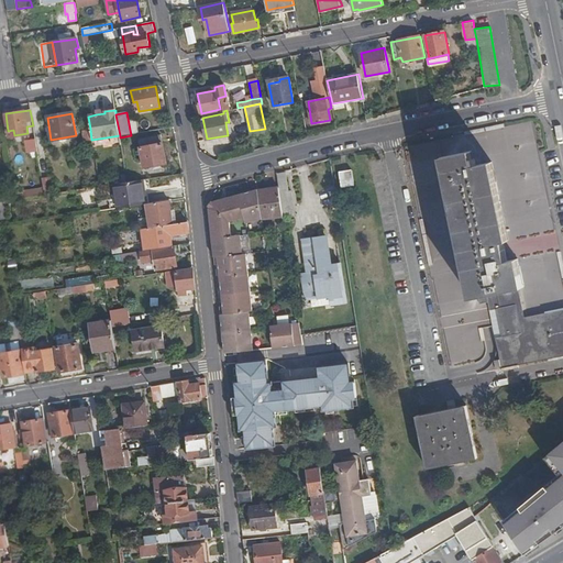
[(267,135),(268,135),(266,128),(265,129),(250,131),(251,139),(257,138),(267,135)]
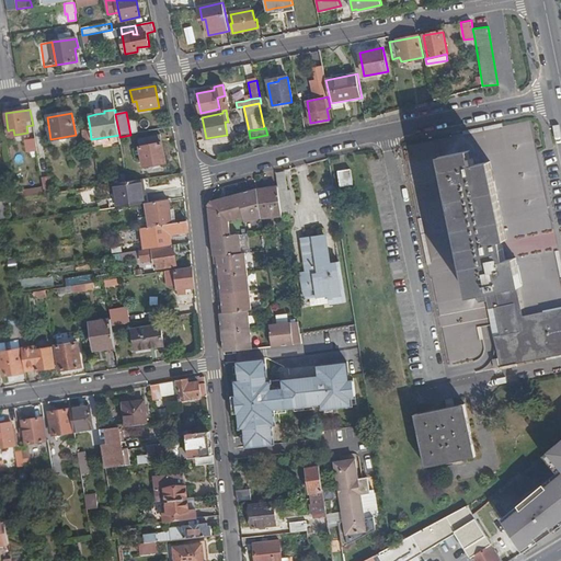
[(86,144),(92,144),(91,139),(90,128),(83,129),(86,144)]
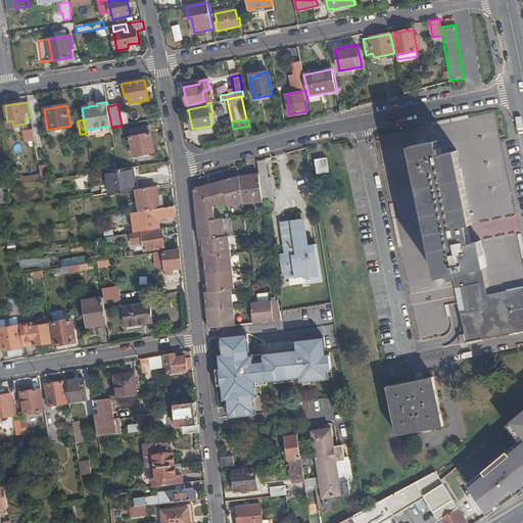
[(151,134),(149,128),(131,131),(133,138),(131,138),(135,156),(155,151),(152,134),(151,134)]
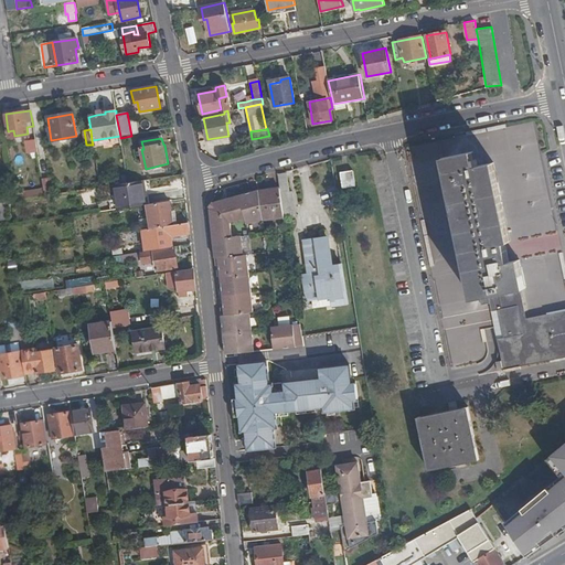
[(423,161),(422,147),(409,148),(409,161),(423,161)]
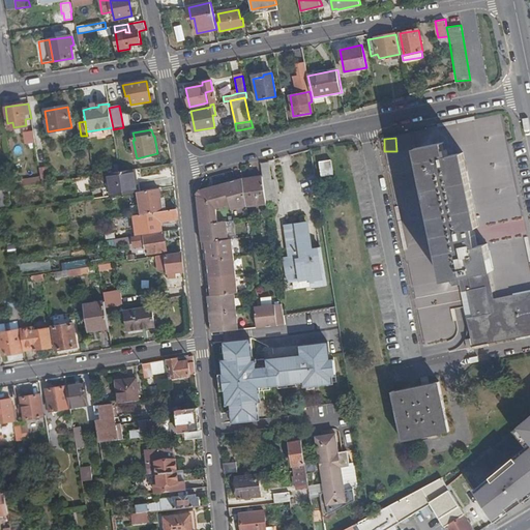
[(529,333),(529,290),(495,298),(489,271),(493,270),(487,243),(477,244),(474,227),(478,226),(463,151),(446,155),(443,142),(415,147),(443,280),(450,278),(451,285),(460,284),(461,291),(469,290),(474,316),(467,317),(470,337),(467,347),(472,347),(472,349),(489,346),(488,343),(529,333)]
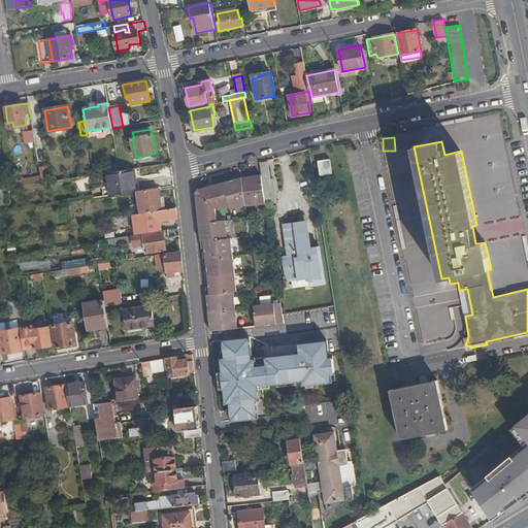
[(332,173),(329,159),(318,161),(321,174),(332,173)]
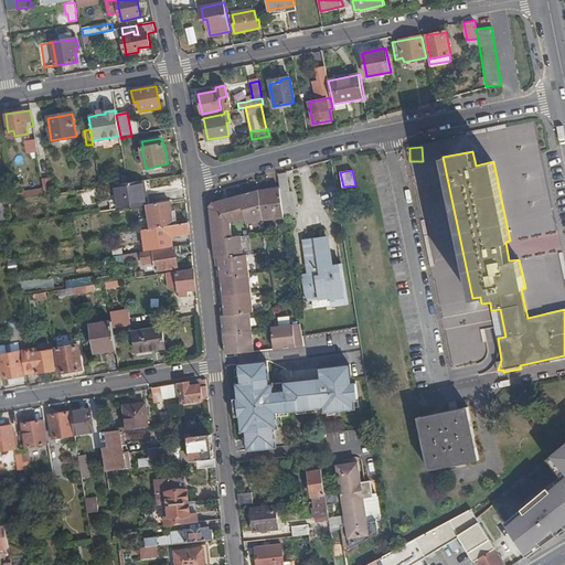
[(290,192),(287,171),(277,173),(280,189),(283,208),(295,205),(291,192),(290,192)]
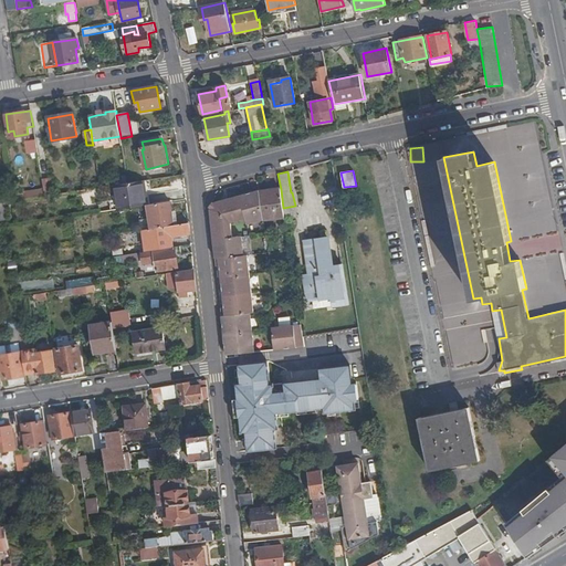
[(44,197),(53,196),(50,179),(42,180),(43,189),(44,197)]
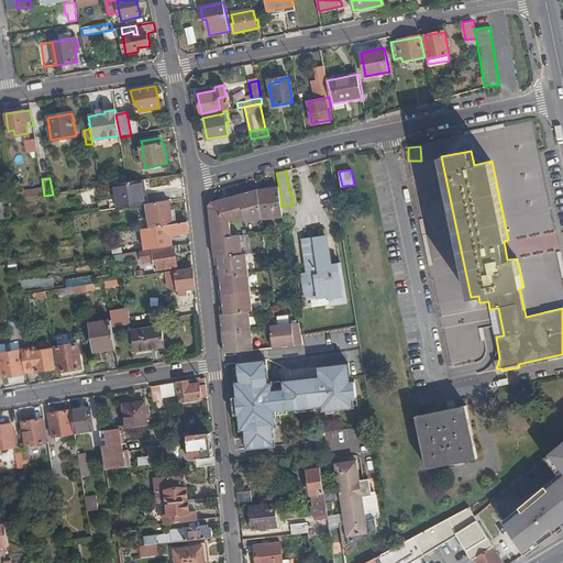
[(121,208),(147,203),(150,203),(145,179),(128,183),(117,184),(121,208)]
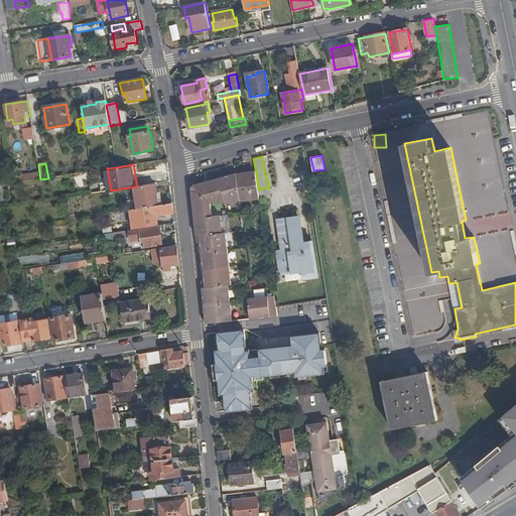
[(259,198),(258,189),(256,172),(237,175),(240,200),(240,201),(259,198)]
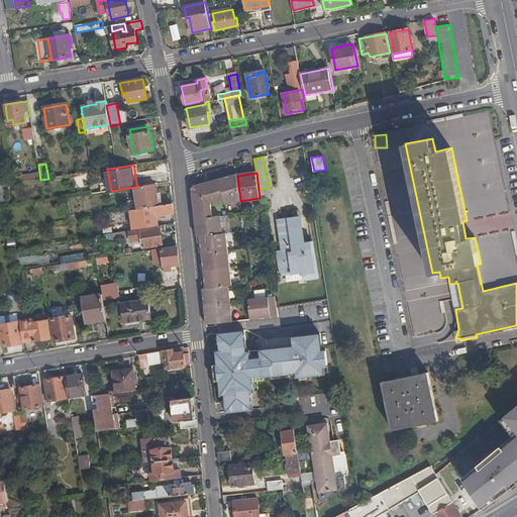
[(237,176),(236,174),(217,179),(224,201),(225,204),(240,200),(237,176)]
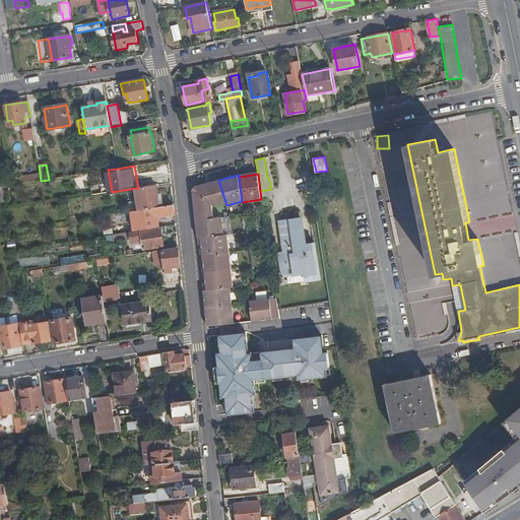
[(225,202),(218,180),(198,185),(193,193),(196,220),(213,218),(212,205),(225,202)]
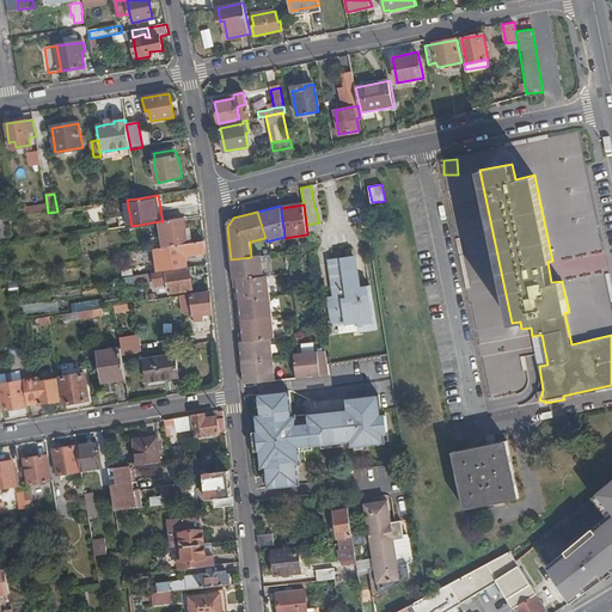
[(0,220),(0,228),(18,226),(16,218),(0,220)]
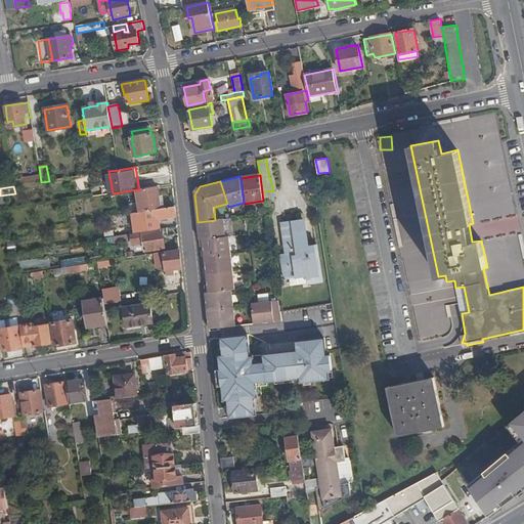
[(140,212),(162,208),(159,186),(139,189),(137,189),(140,212)]
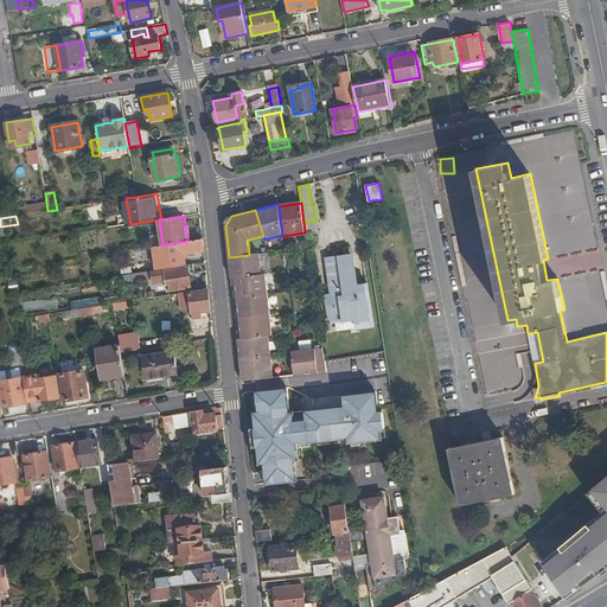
[(186,253),(204,249),(203,238),(187,241),(163,246),(163,247),(166,268),(189,264),(186,253)]
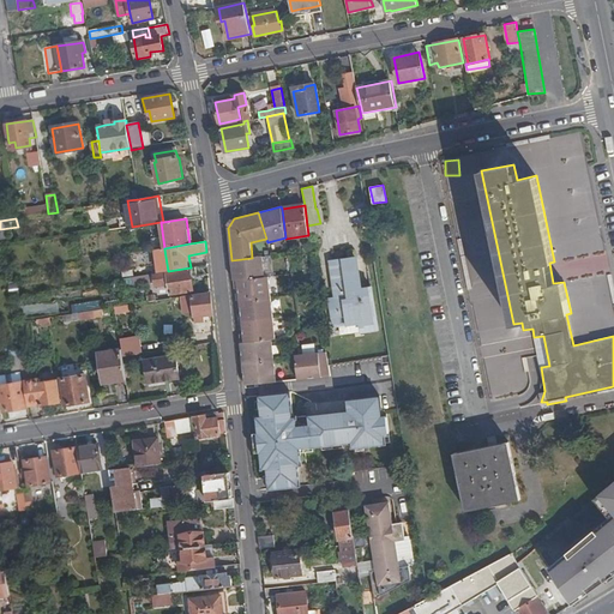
[(252,258),(232,260),(234,281),(238,281),(264,278),(263,258),(252,258)]
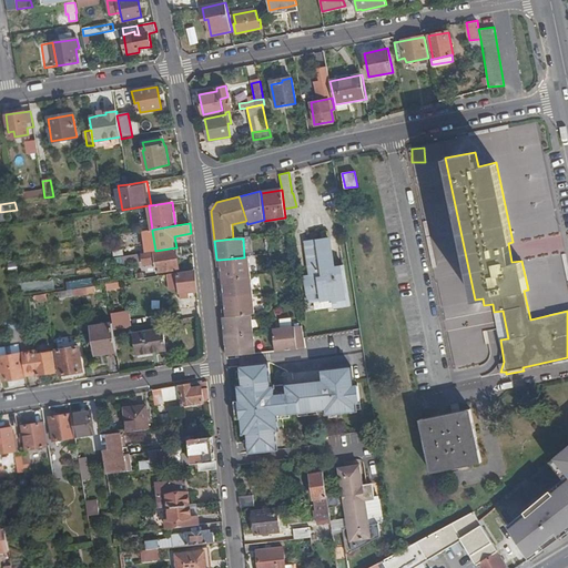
[(314,301),(315,311),(350,305),(344,265),(334,266),(330,239),(306,242),(311,279),(305,279),(308,301),(314,301)]
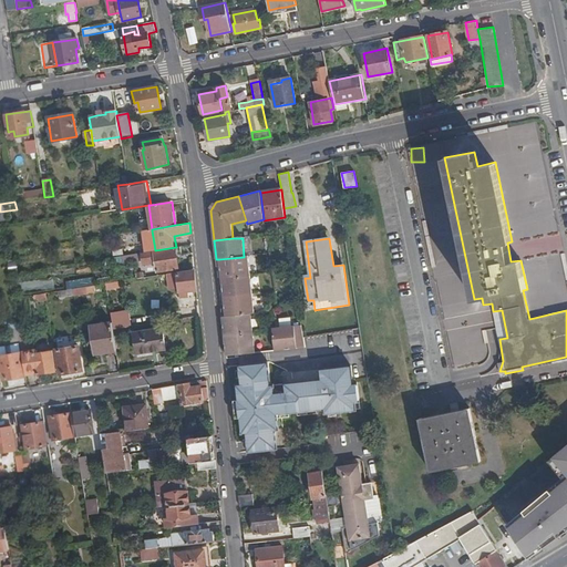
[(179,255),(178,247),(176,247),(155,250),(157,261),(158,270),(179,268),(177,255),(179,255)]
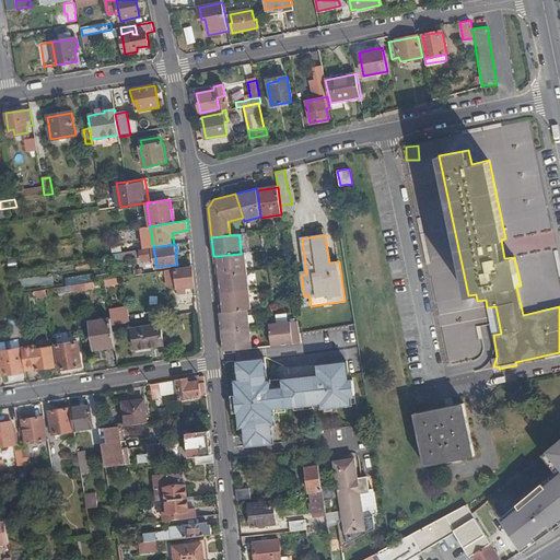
[(142,260),(155,258),(153,247),(139,249),(140,256),(141,259),(142,260)]
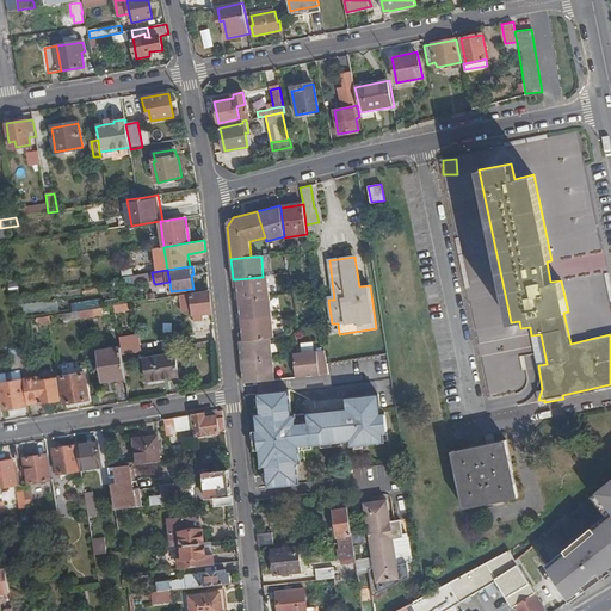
[(135,283),(147,281),(146,273),(134,276),(123,277),(124,284),(135,283)]
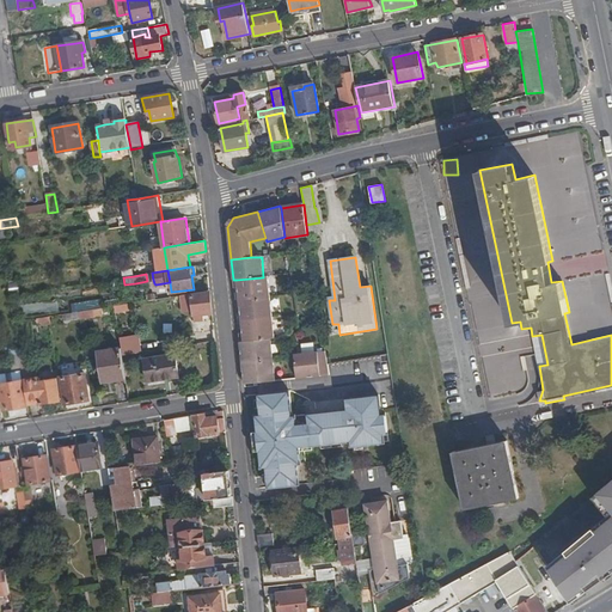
[(263,277),(237,280),(239,300),(269,298),(268,276),(263,277)]
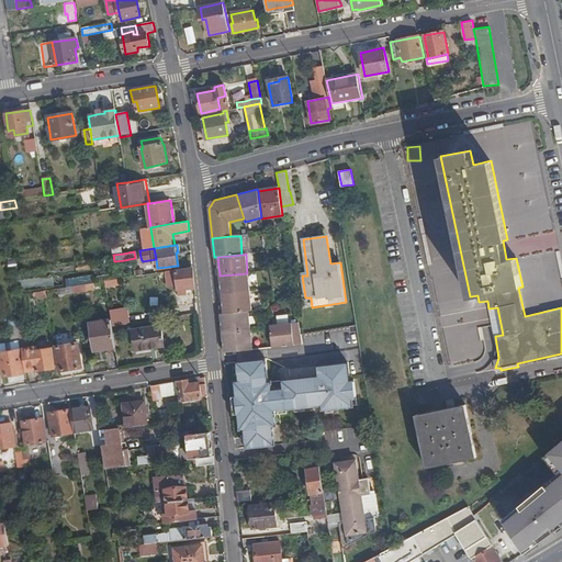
[(179,289),(195,288),(193,267),(167,271),(169,287),(179,285),(179,289)]
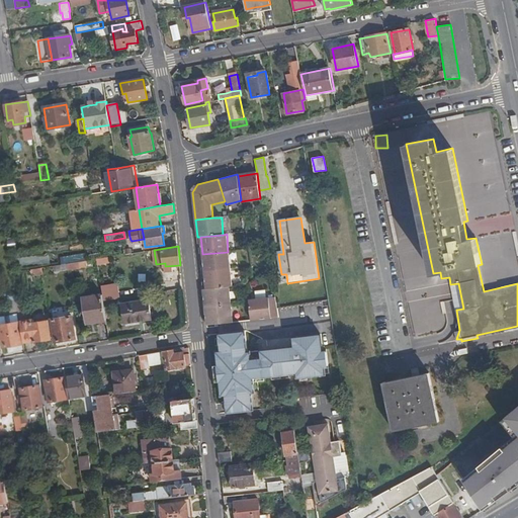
[(228,252),(202,254),(203,272),(231,269),(228,252)]
